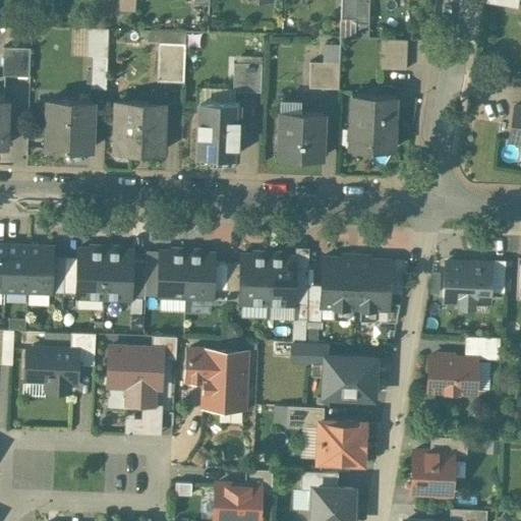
[(135,0),(118,0),(118,10),(135,11),(135,0)]
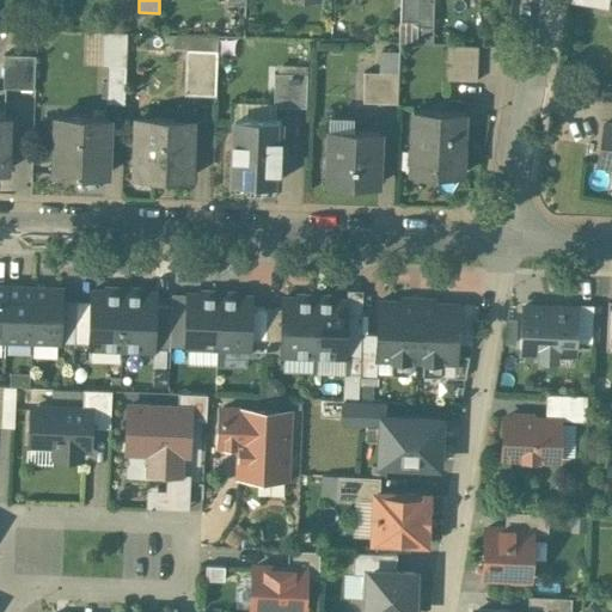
[(417,0),(399,0),(399,22),(416,22),(417,0)]
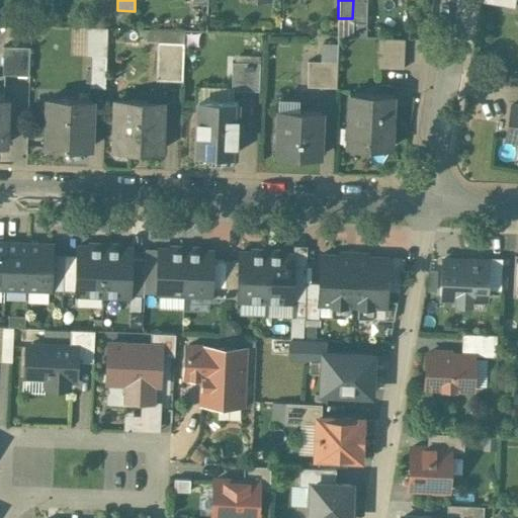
[(353,0),(352,18),(352,21),(366,22),(366,0),(353,0)]
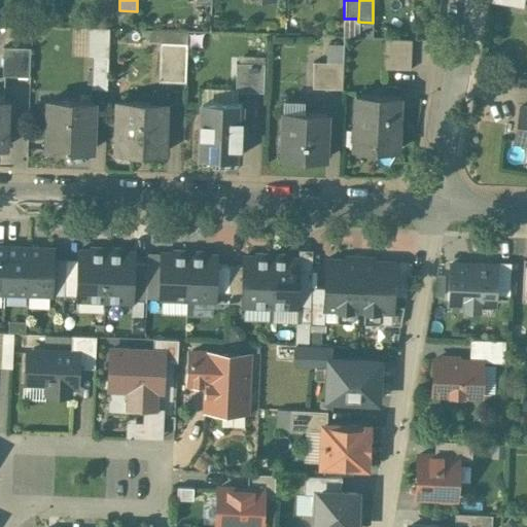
[(373,23),(358,22),(358,37),(373,38),(373,23)]
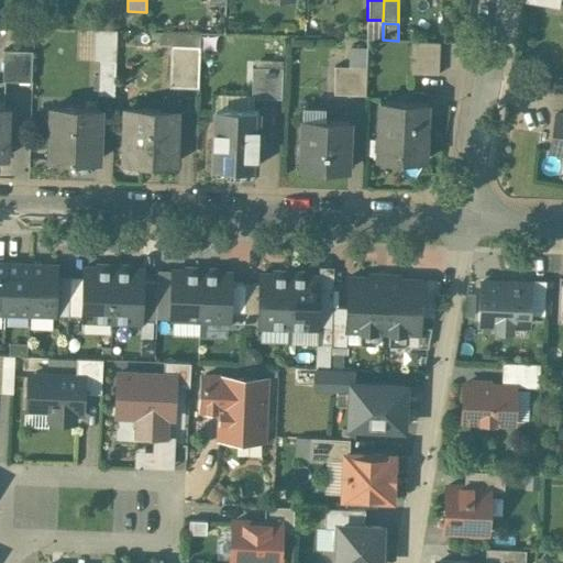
[(118,59),(118,28),(77,26),(77,58),(118,59)]
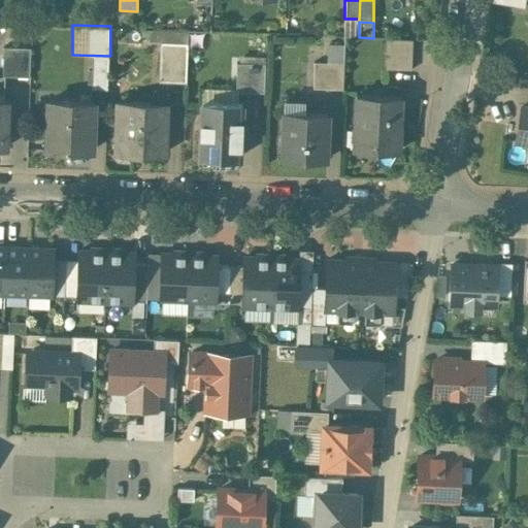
[(413,39),(386,38),(385,69),(411,70),(413,39)]
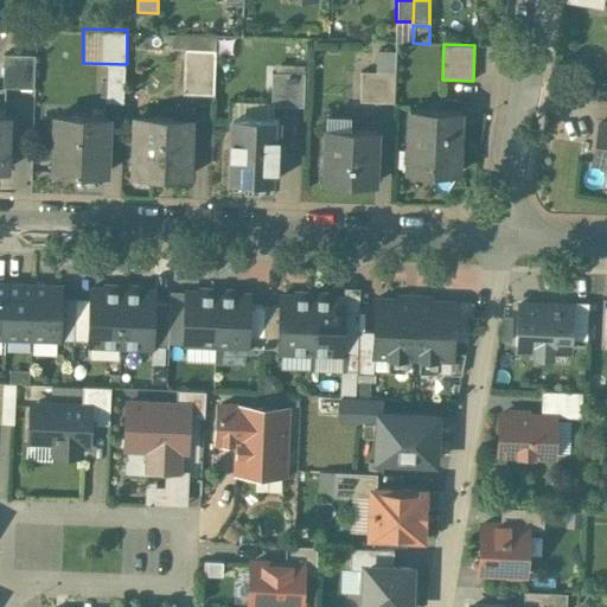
[(216,50),(184,49),(183,94),(213,95),(216,50)]
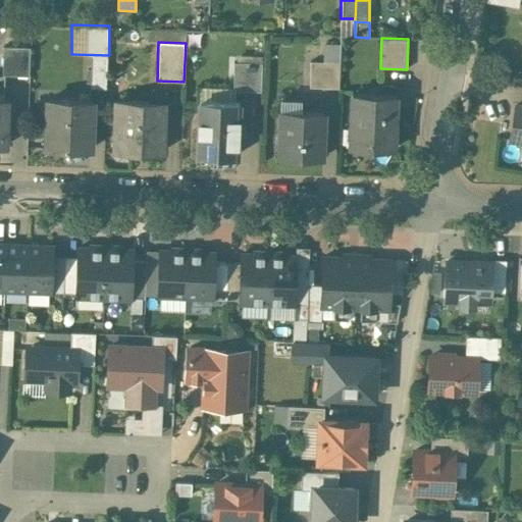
[(30,47),(3,46),(2,74),(29,75),(30,47)]
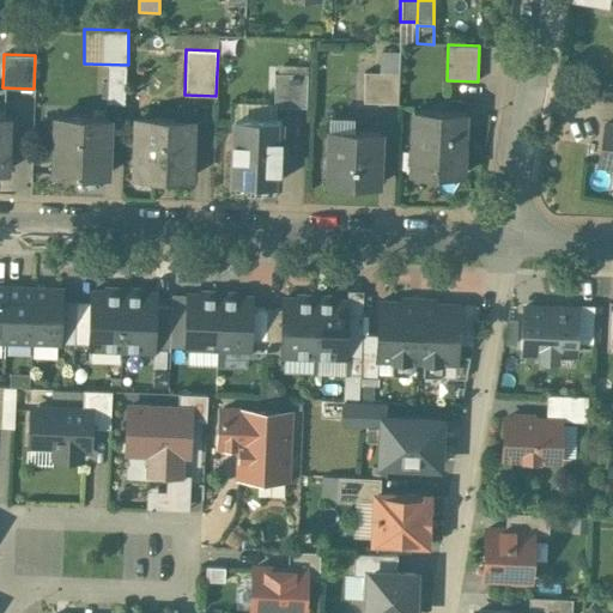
[(126,67),(107,66),(105,103),(125,104),(126,67)]
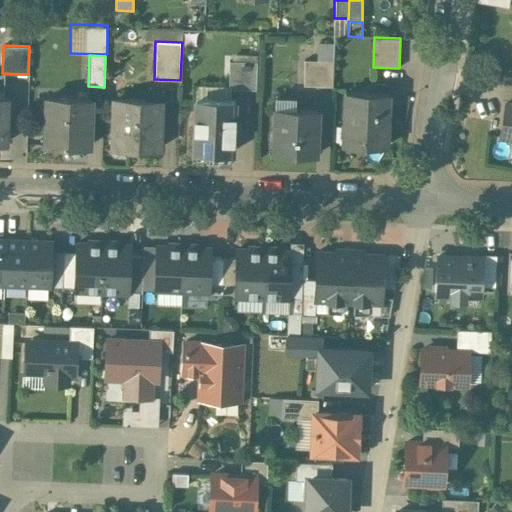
[(333,61),(304,60),(303,85),(332,86),(333,61)]
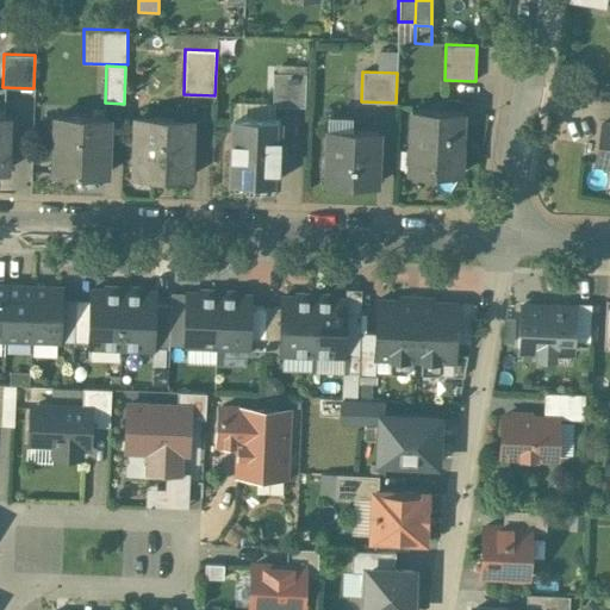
[(306,74),(273,73),(272,106),(305,107),(306,74)]
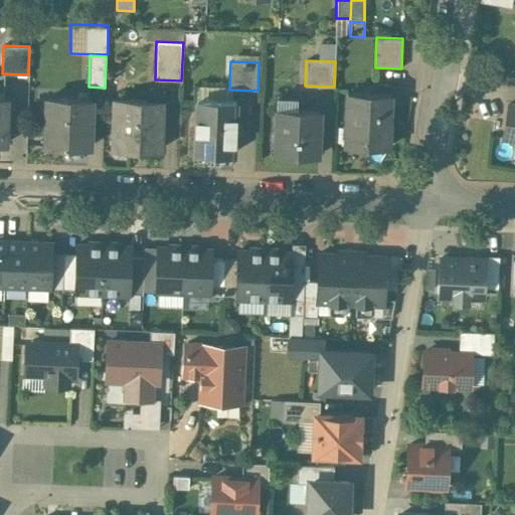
[(390,95),(347,93),(345,145),(388,147),(390,95)]
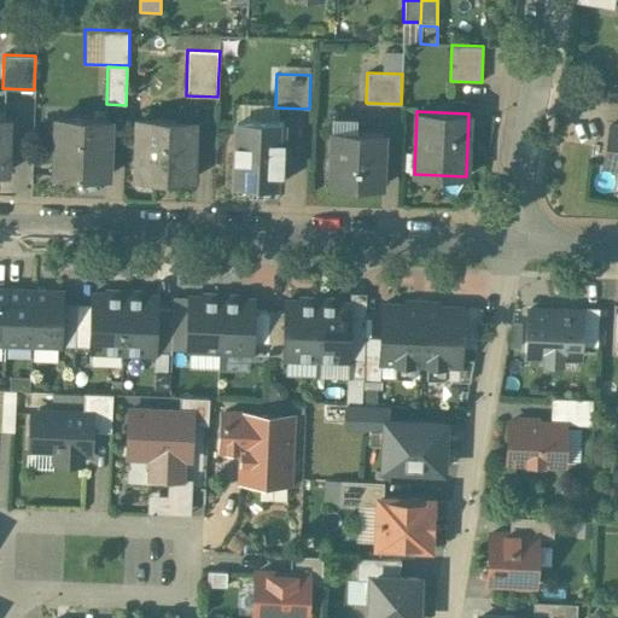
[(109,120),(65,117),(64,152),(56,152),(56,175),(106,178),(109,120)]
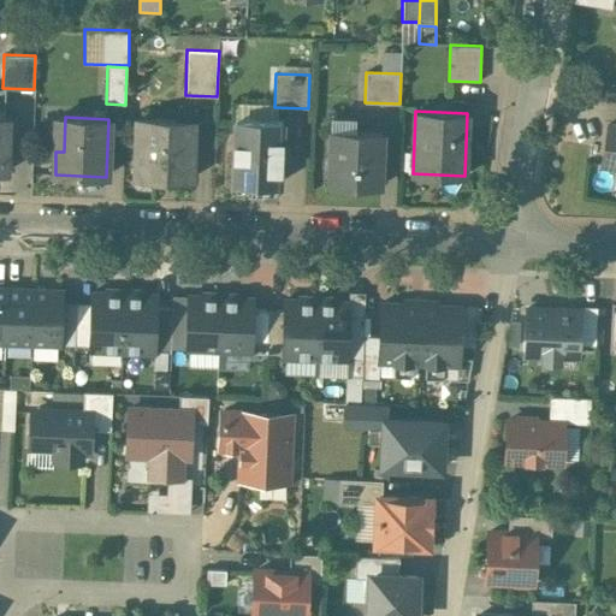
[(193,120),(138,118),(138,120),(143,120),(142,155),(144,155),(143,177),(136,176),(136,178),(190,181),(193,120)]
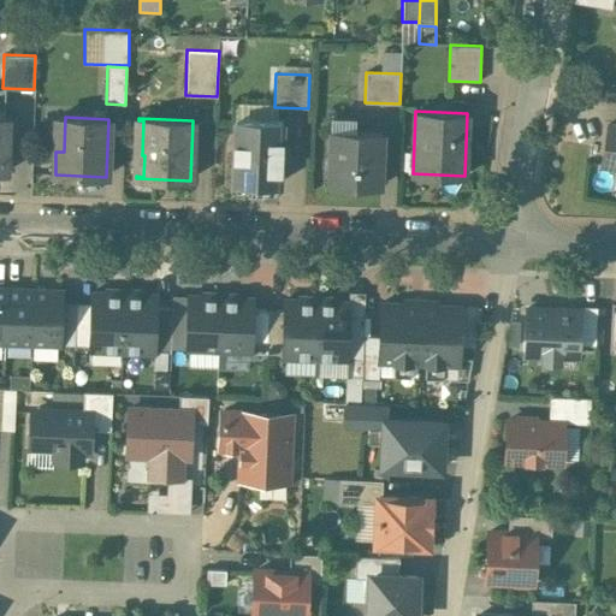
[(381,132),(354,131),(355,118),(331,118),(329,185),(380,187),(381,132)]
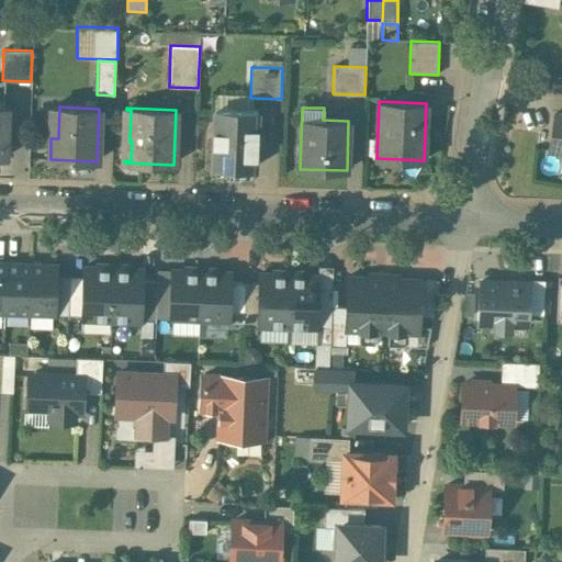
[(257,111),(215,110),(213,166),(255,167),(257,111)]
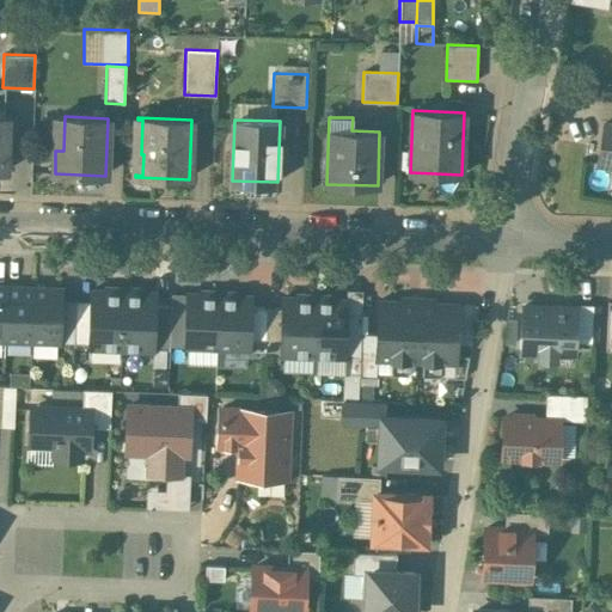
[(611,126),(603,124),(597,163),(611,164),(611,126)]
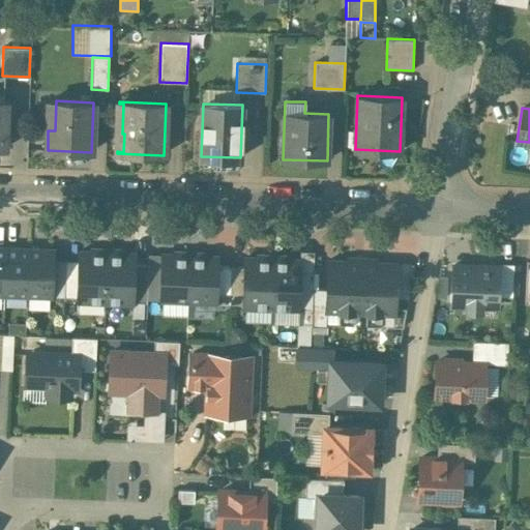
[(29,249),(6,248),(4,294),(27,295),(29,249)]
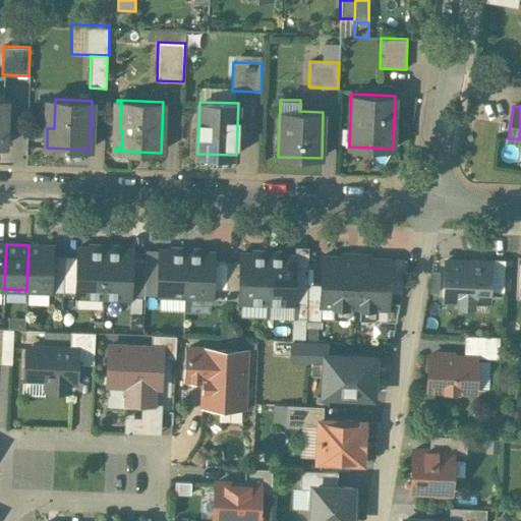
[(52,246),(29,245),(26,290),(51,291),(52,255),(52,246)]
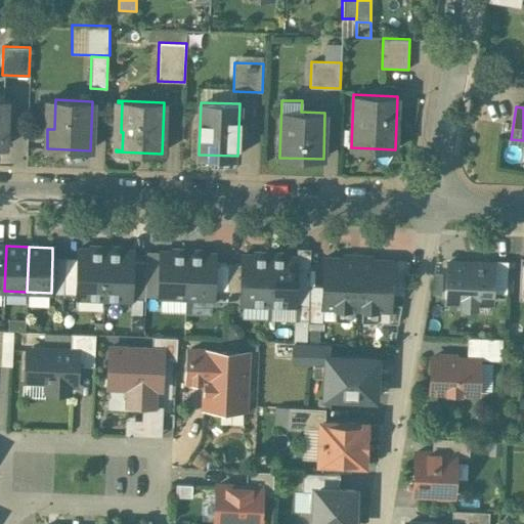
[(105,250),(79,249),(78,258),(77,295),(77,298),(103,299),(105,250)]
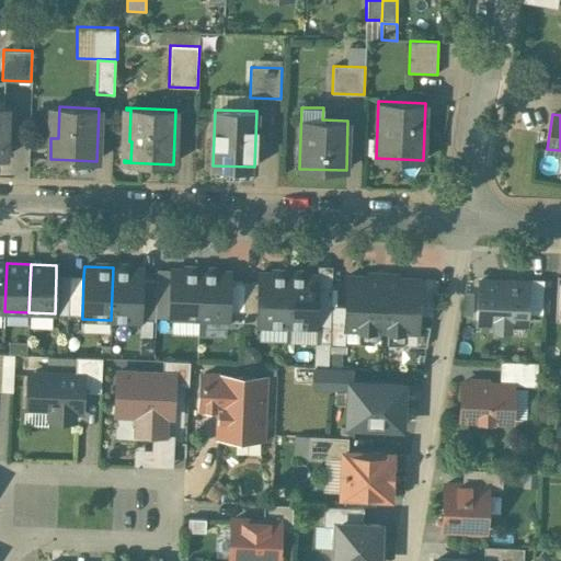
[(142,268),(113,267),(111,320),(140,321),(140,320),(142,281),(142,268)]
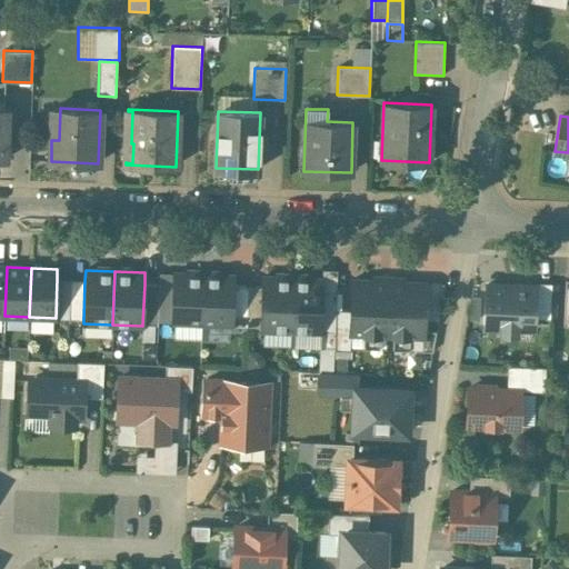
[(173,273),(159,273),(159,285),(158,303),(172,303),(173,273)]
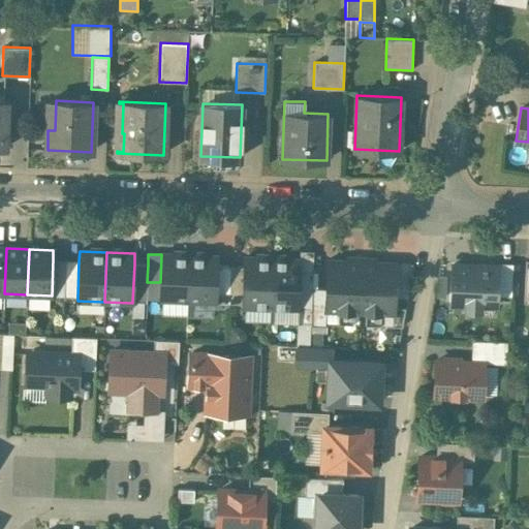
[(189,255),(161,254),(160,282),(160,299),(160,300),(187,301),(189,255)]
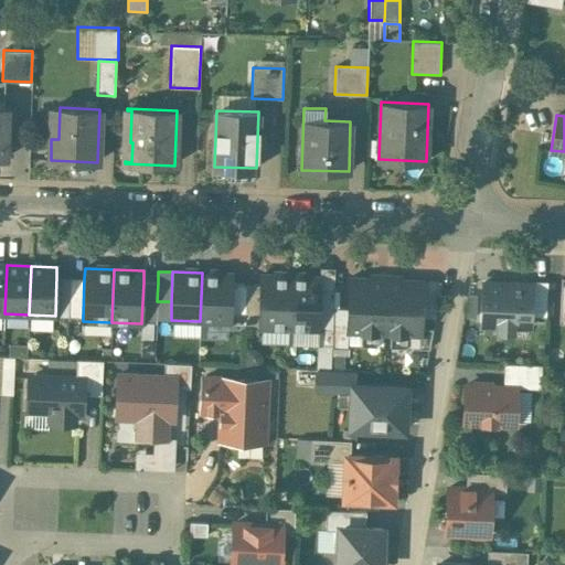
[(232,274),(202,273),(200,321),(230,322),(232,284),(232,274)]
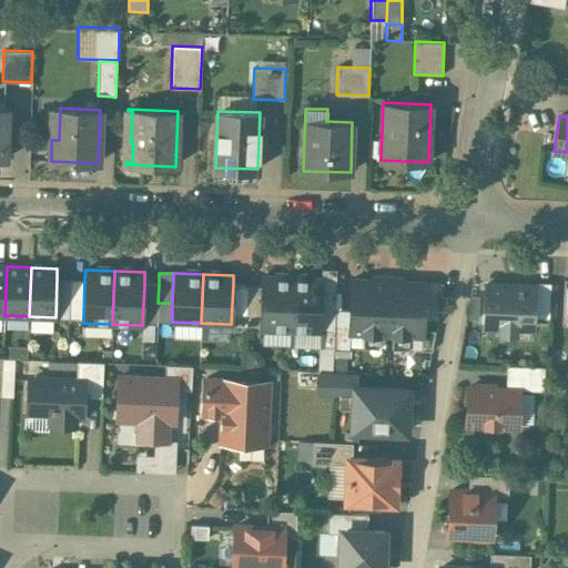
[(292,277),(262,276),(261,326),(261,330),(290,331),(292,277)]
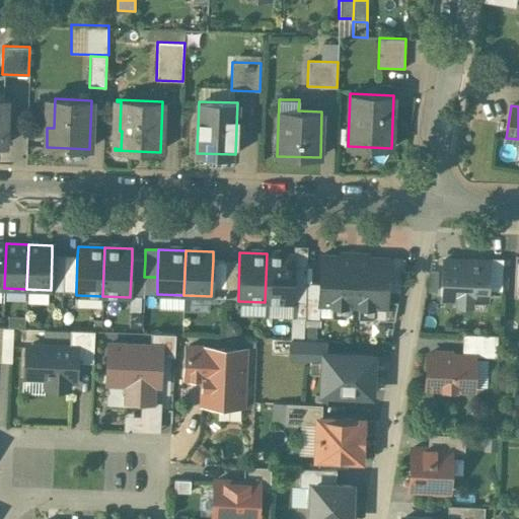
[(342,256),(320,255),(319,283),(318,304),(336,305),(353,305),(355,253),(342,252),(342,256)]
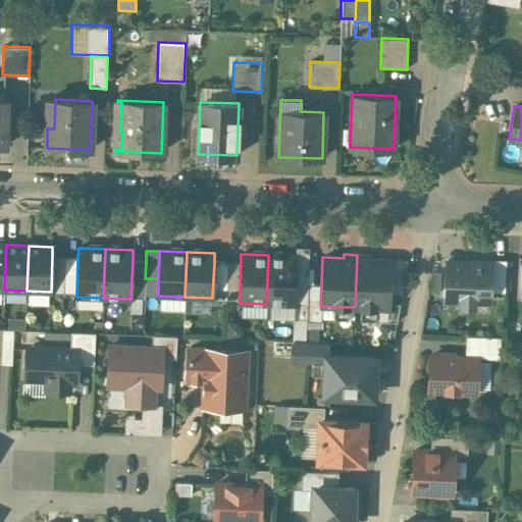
[(296,256),(268,255),(266,304),(294,305),(296,268),(296,256)]
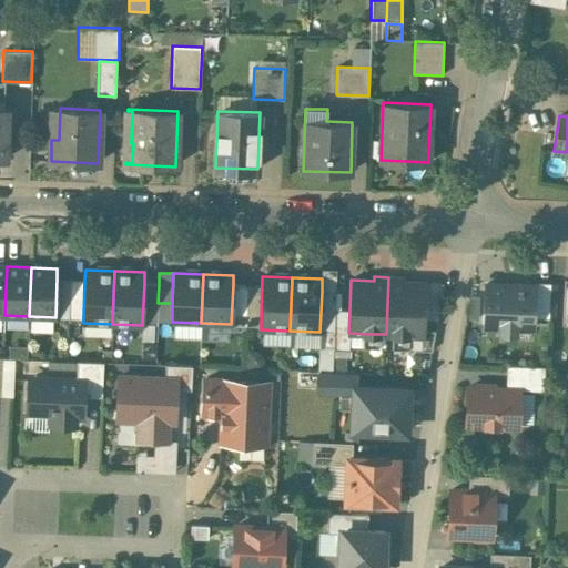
[(425,283),(402,282),(403,279),(388,277),(386,334),(395,335),(422,336),(423,336),(424,331),(425,283)]
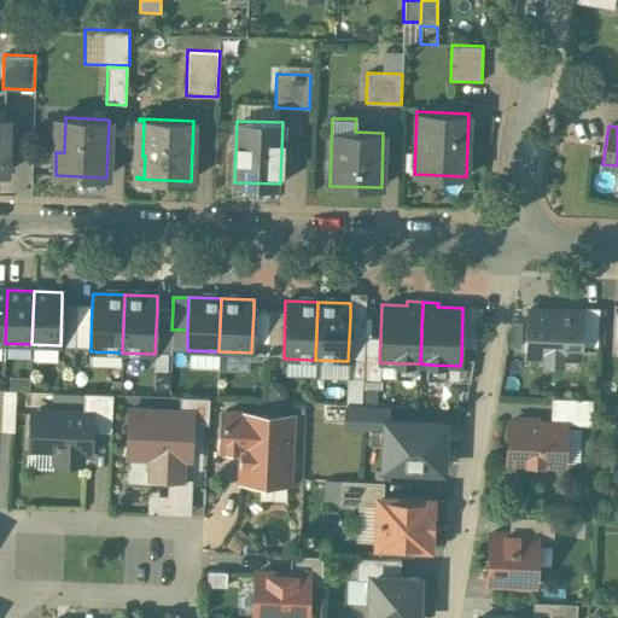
[(76,303),(62,303),(60,345),(75,345),(76,303)]
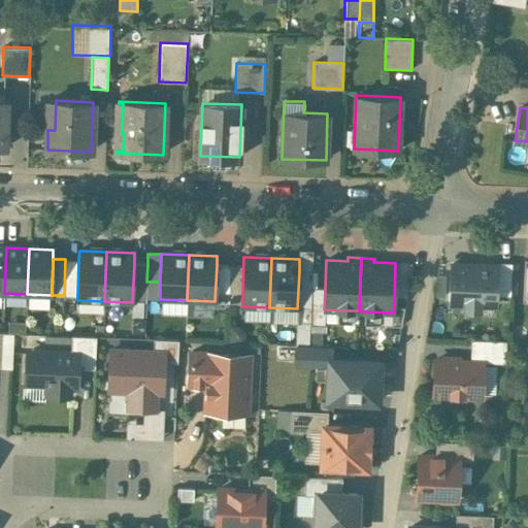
[(78,260),(65,259),(64,295),(64,296),(77,297),(78,260)]
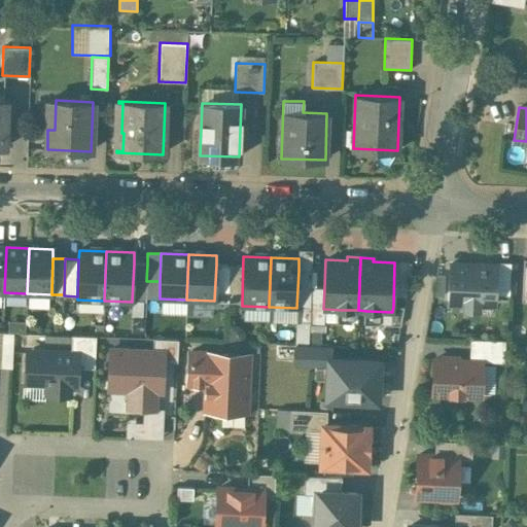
[(496,261),(496,266),(495,294),(510,294),(511,261),(496,261)]
